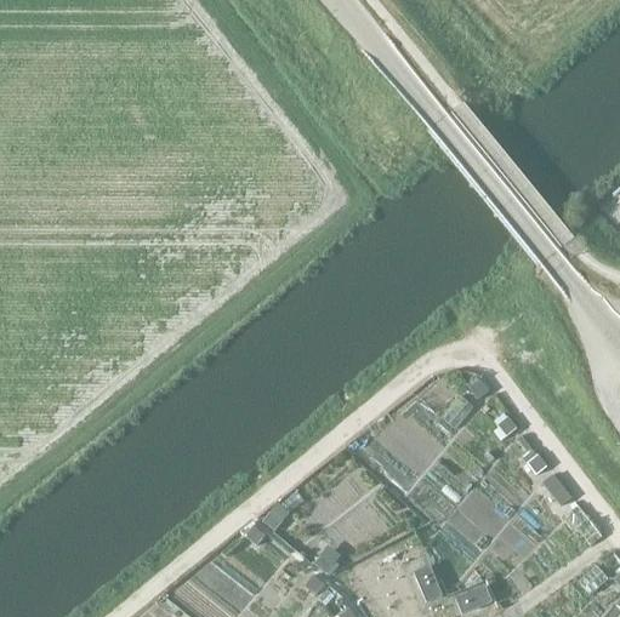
[(477,399),(488,392),(478,380),(468,387),(477,399)]
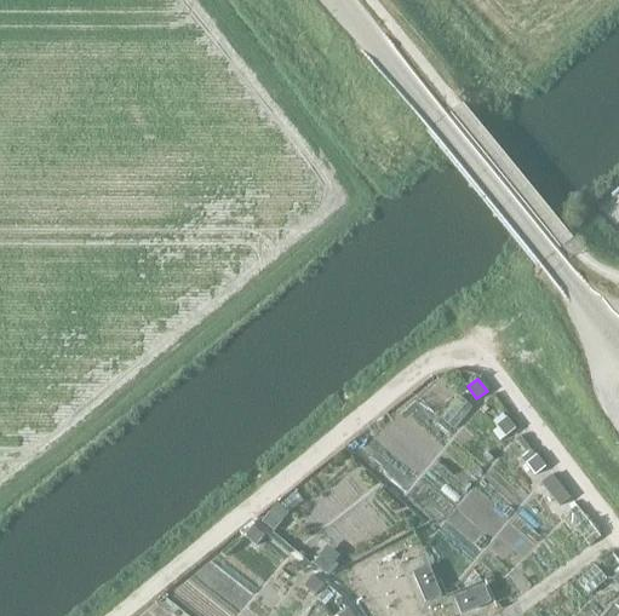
[(508,416),(498,424),(505,435),(516,427),(508,416)]
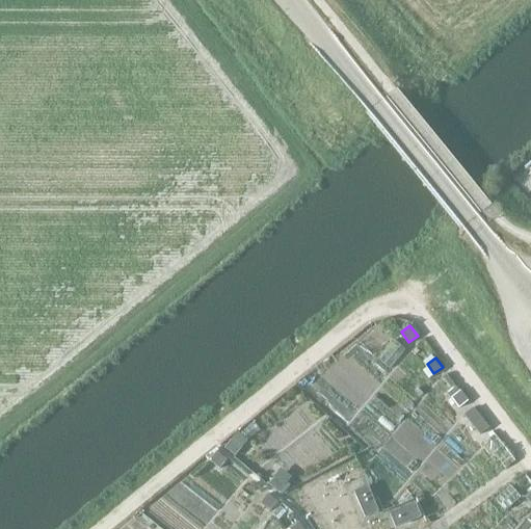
[(448,392),(459,406),(468,400),(456,386),(448,392)]
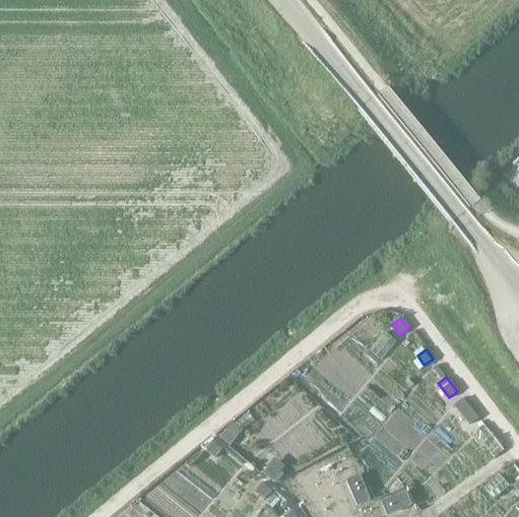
[(477,416),(462,397),(454,403),(469,423),(477,416)]
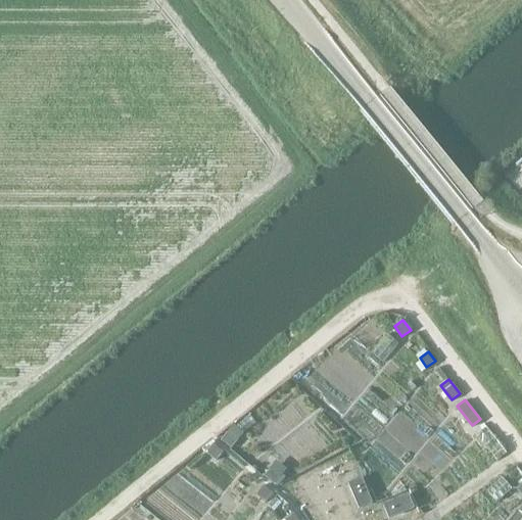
[(231,445),(238,437),(229,429),(222,437),(231,445)]
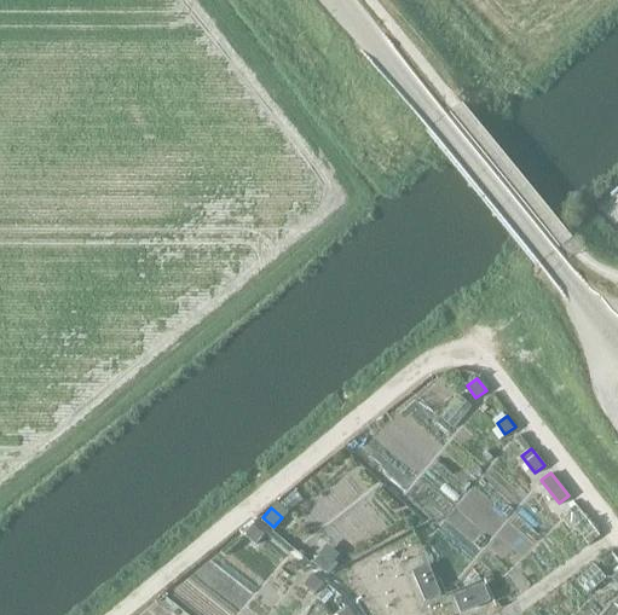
[(264,533),(253,523),(244,533),(255,544),(264,533)]
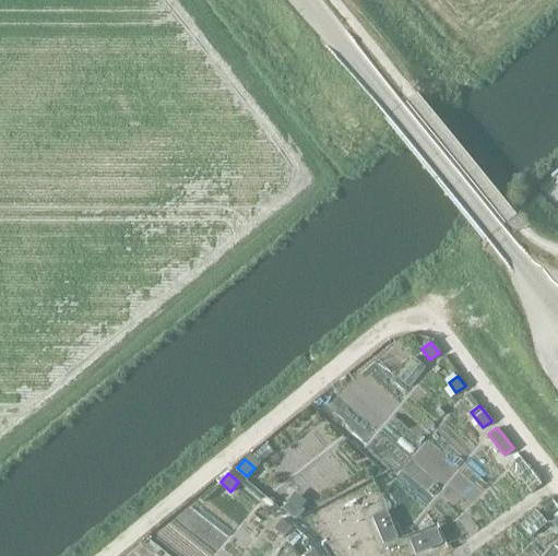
[(300,503),(291,494),(282,504),(293,512),(300,503)]
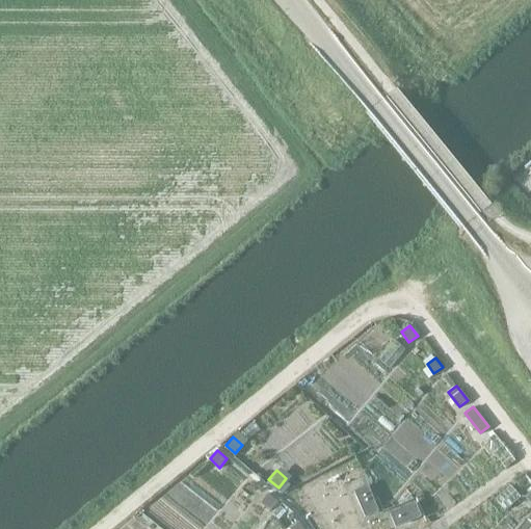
[(510,497),(524,484),(511,471),(498,484),(510,497)]
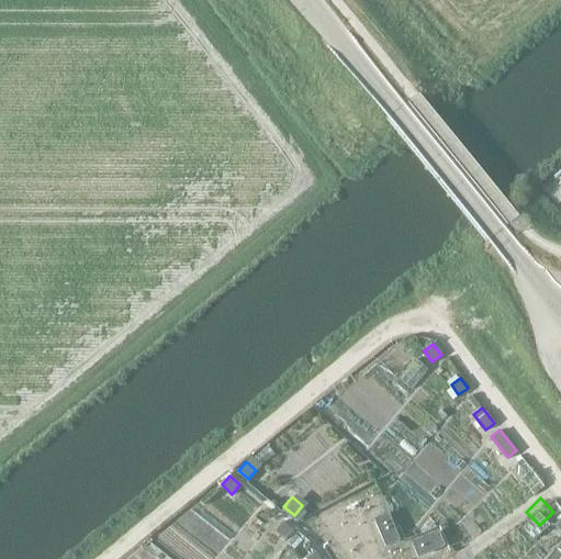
[(374,516),(385,544),(401,538),(389,511),(374,516)]
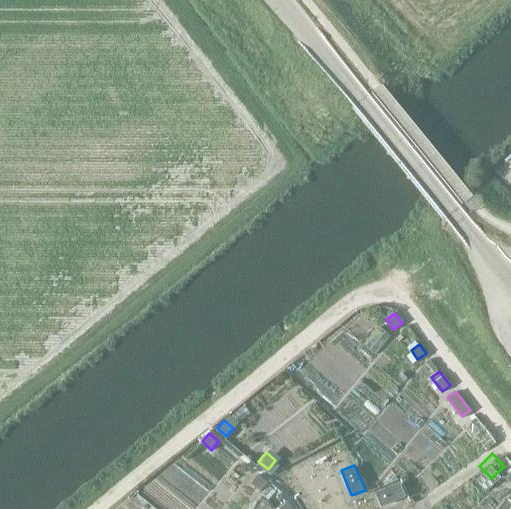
[(143,476),(143,508),(174,508),(170,502),(182,494),(202,494),(192,477),(192,474),(187,474),(179,479),(184,487),(168,487),(156,468),(143,476)]
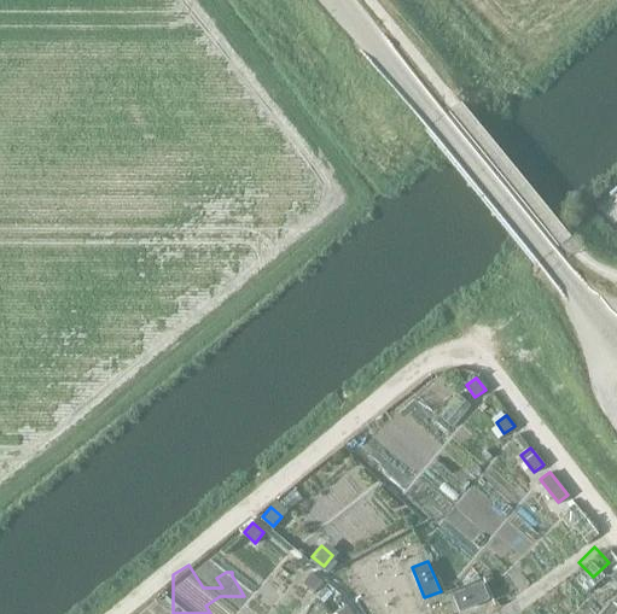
[(303,580),(315,591),(324,582),(312,571),(303,580)]
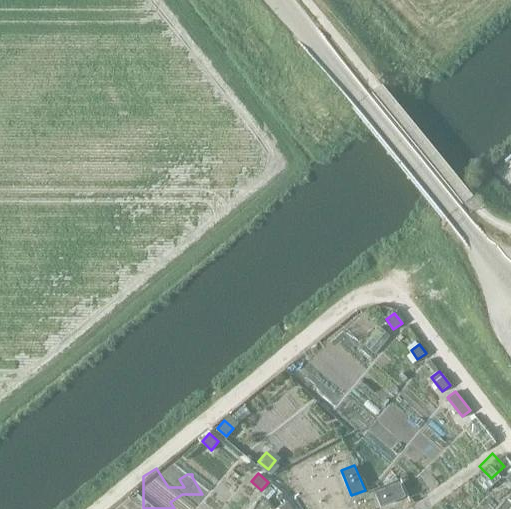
[(400,480),(376,490),(382,505),(406,495),(400,480)]
